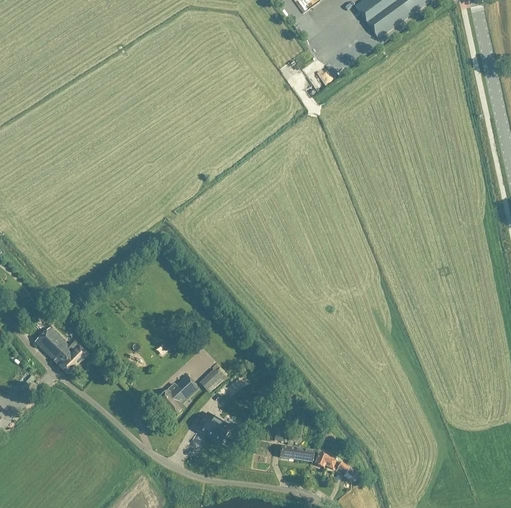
[(359,0),(368,13),(363,16),(376,35),(424,0),(359,0)]
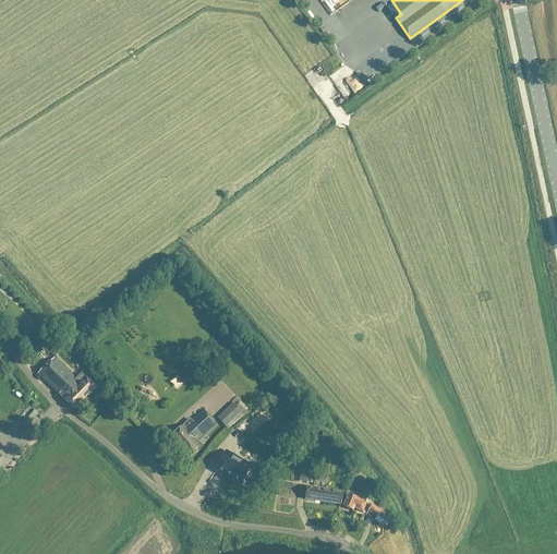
[(310,82),(326,71),(318,59),(302,70),(310,82)]
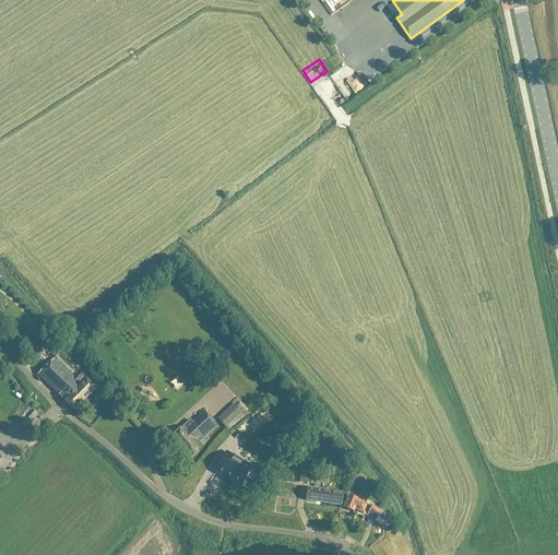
[(337,84),(330,89),(334,97),(342,93),(337,84)]
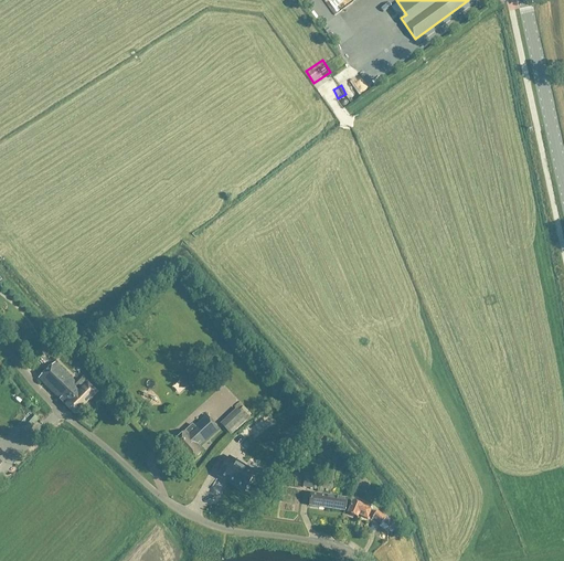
[(80,374),(75,379),(54,359),(36,374),(73,411),(94,389),(80,374)]
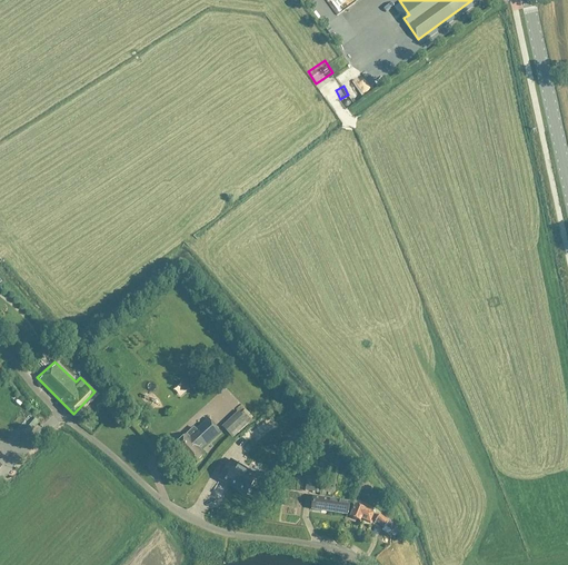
[(246,417),(245,416),(249,412),(242,404),(238,407),(237,407),(220,422),(229,432),(246,417)]
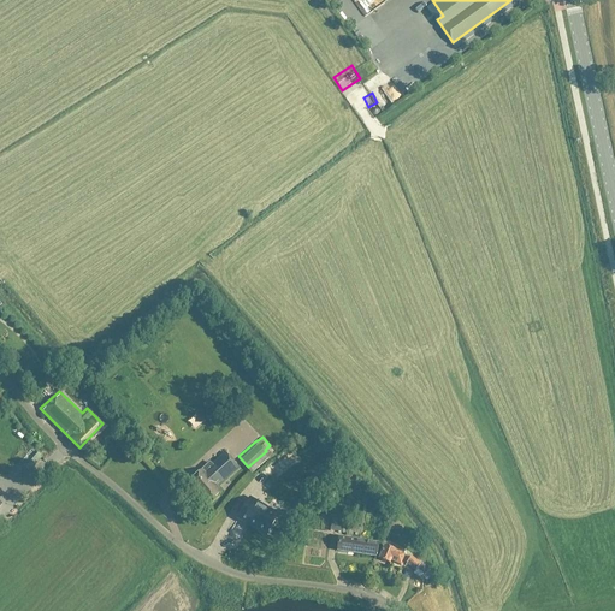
[(223,448),(210,460),(208,458),(185,479),(203,500),(219,487),(216,482),(237,462),(223,448)]
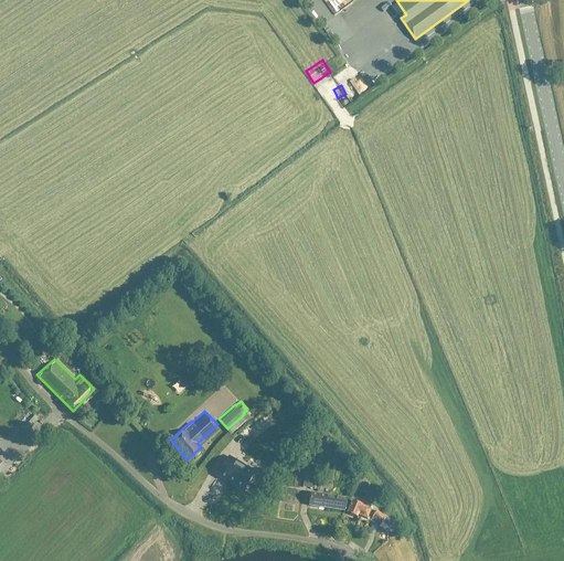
[(13,423),(20,416),(16,412),(9,419),(10,419),(8,421),(12,424),(13,423)]
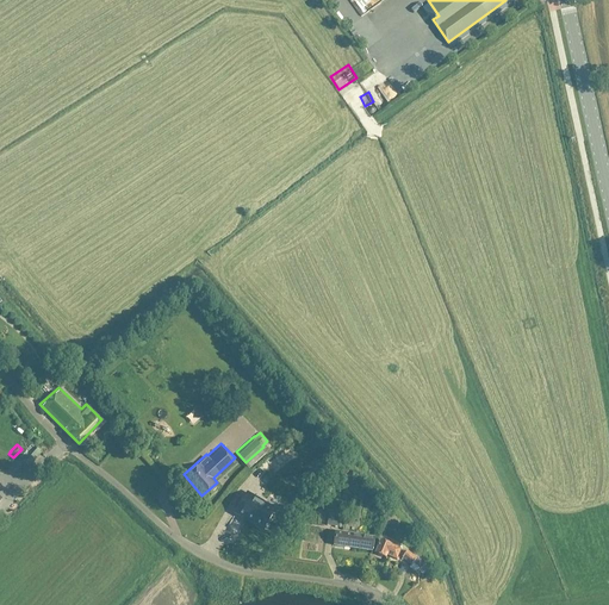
[(246,488),(234,507),(249,516),(262,524),(263,521),(273,505),(246,488)]
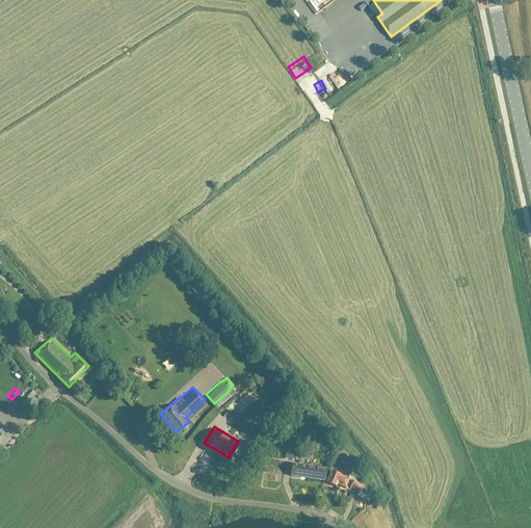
[(293,446),(294,443),(286,442),(284,454),(297,456),(299,447),(293,446)]
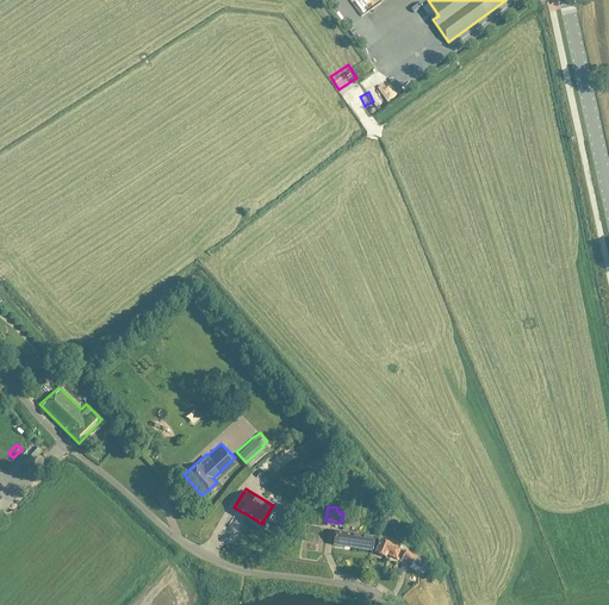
[(333,541),(371,546),(372,534),(334,528),(333,541)]
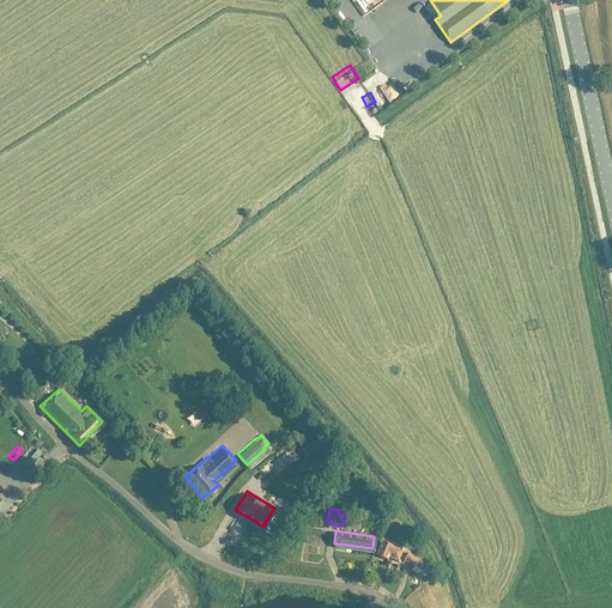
[(387,553),(397,557),(401,547),(381,539),(375,552),(386,557),(387,553)]
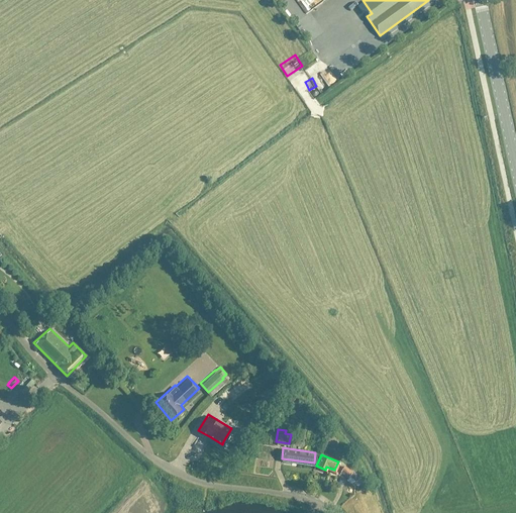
[(352,484),(354,482),(356,484),(359,481),(363,478),(351,470),(344,463),(339,469),(346,476),(345,478),(352,484)]
